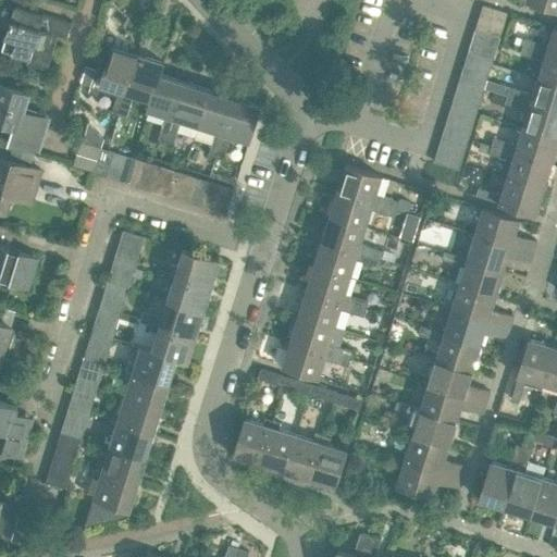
[(49,65),(56,44),(50,42),(52,33),(66,37),(71,23),(37,12),(39,0),(0,0),(0,1),(14,7),(2,48),(31,57),(28,63),(44,69),(49,65)]
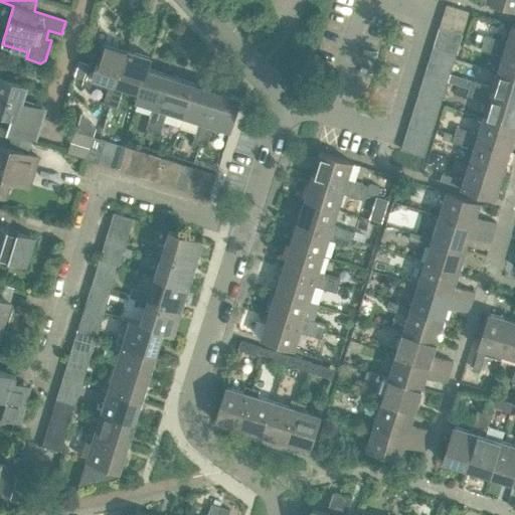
[(514,0),(488,0),(514,8),(514,0)]
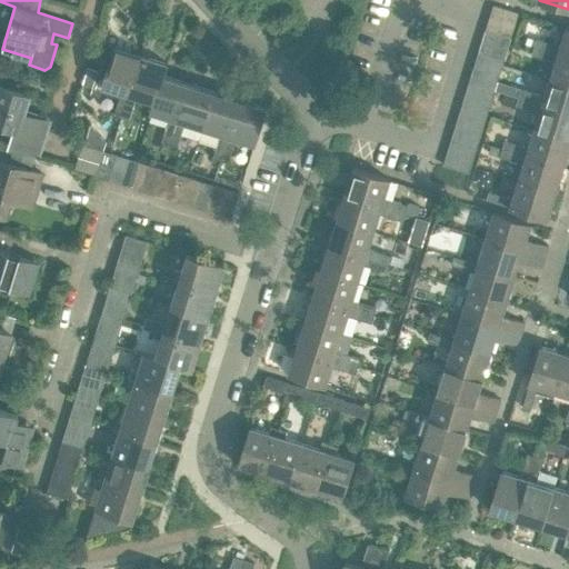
[(515,26),(518,12),(493,5),(489,18),(515,26)]
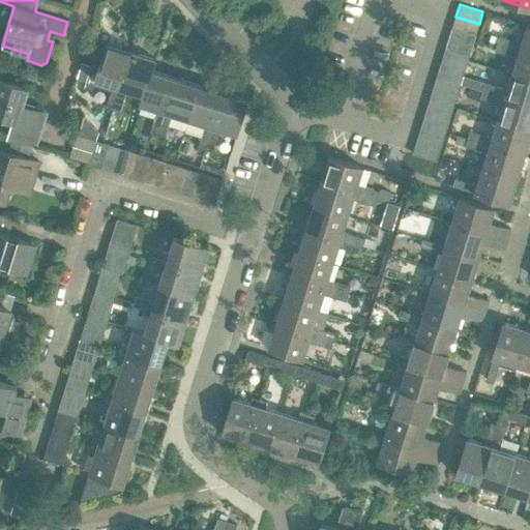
[(475,35),(479,24),(455,17),(452,28),(475,35)]
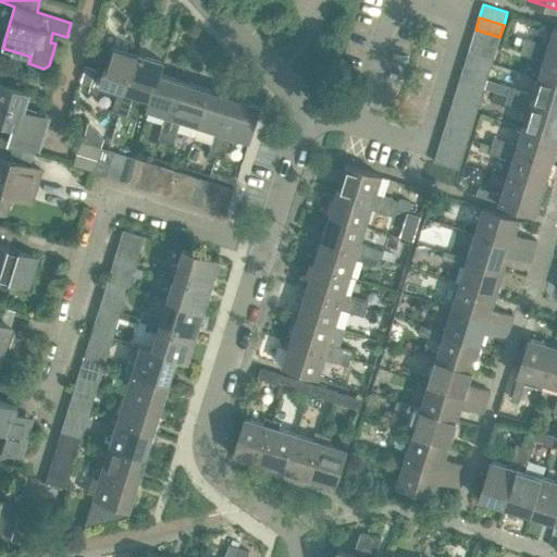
[(556,56),(556,27),(553,26),(547,45),(524,38),(522,46),(556,56)]
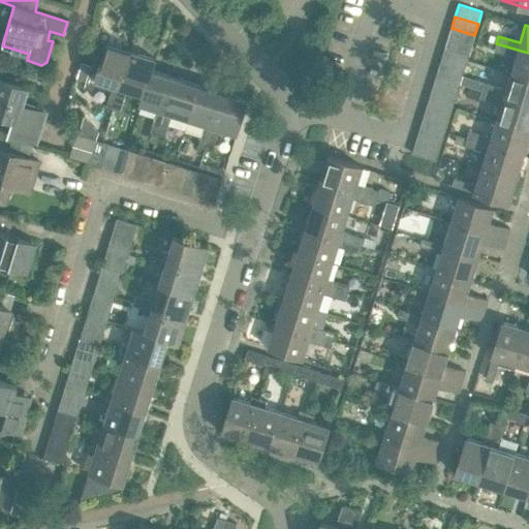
[(471,45),(474,35),(452,28),(447,38),(471,45)]
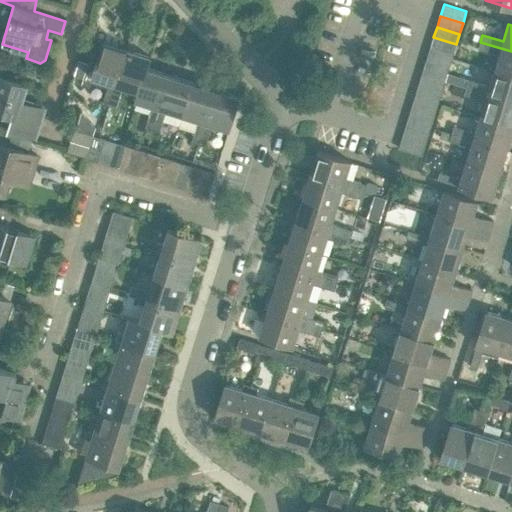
[(456,44),(433,37),(430,48),(453,55),(456,44)]
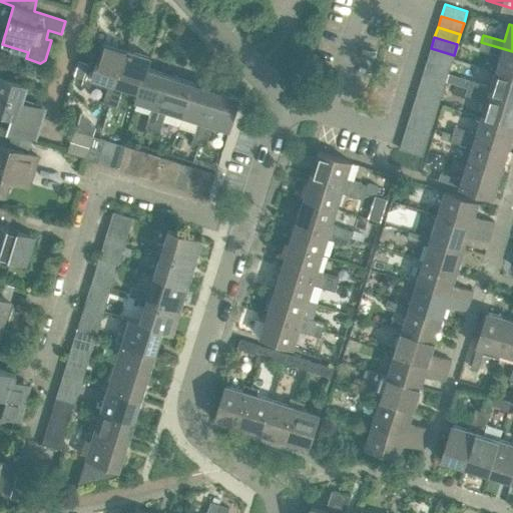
[(110,105),(127,49),(103,42),(96,64),(88,61),(81,84),(89,87),(91,82),(107,87),(102,102),(110,105)]
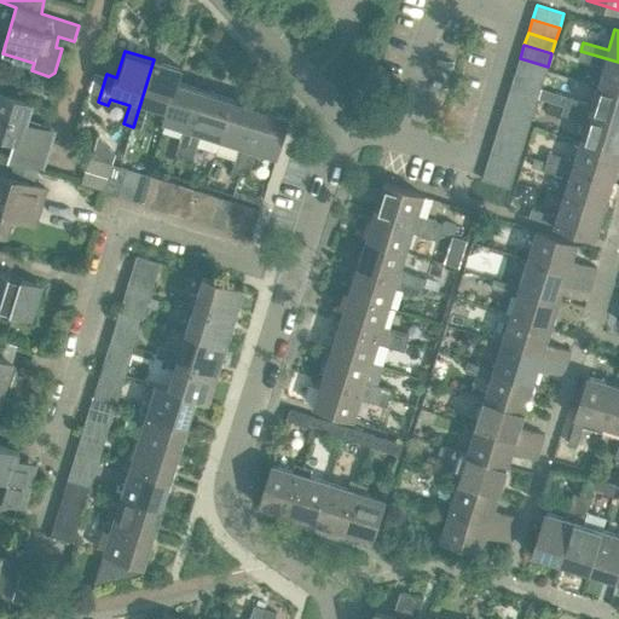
[(618,92),(618,62),(580,51),(578,58),(603,67),(597,86),(618,92)]
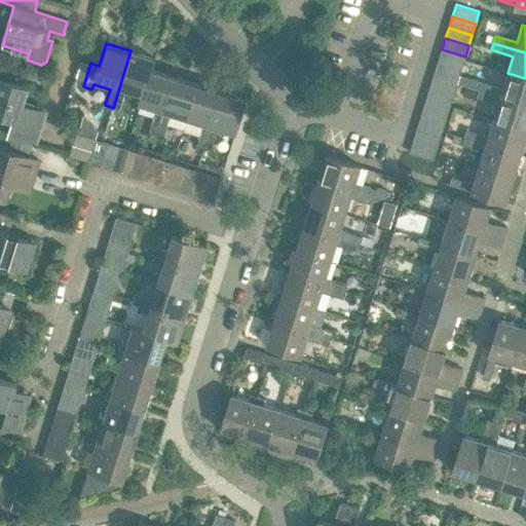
[(461,68),(465,57),(442,49),(439,61),(461,68)]
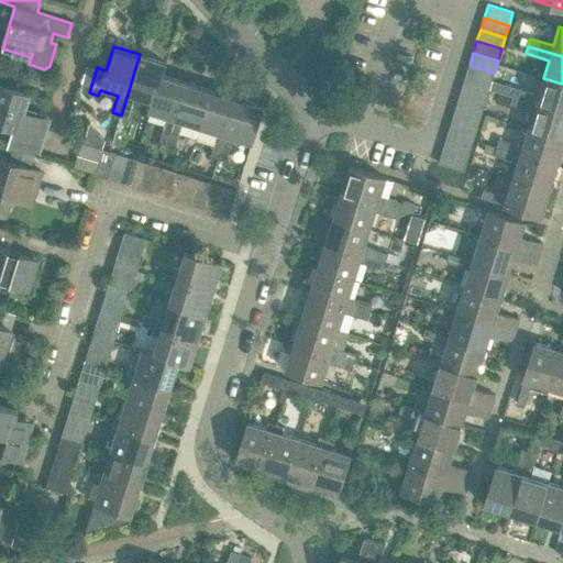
[(150,111),(165,62),(140,54),(121,116),(128,118),(135,95),(152,100),(148,111),(150,111)]
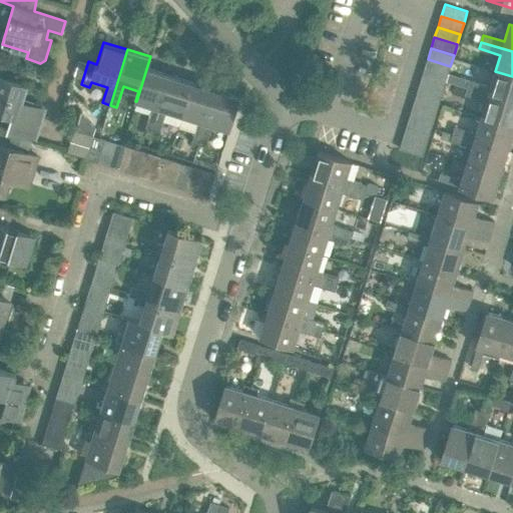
[(153,130),(170,74),(147,67),(150,57),(150,56),(136,101),(152,106),(146,127),(153,130)]
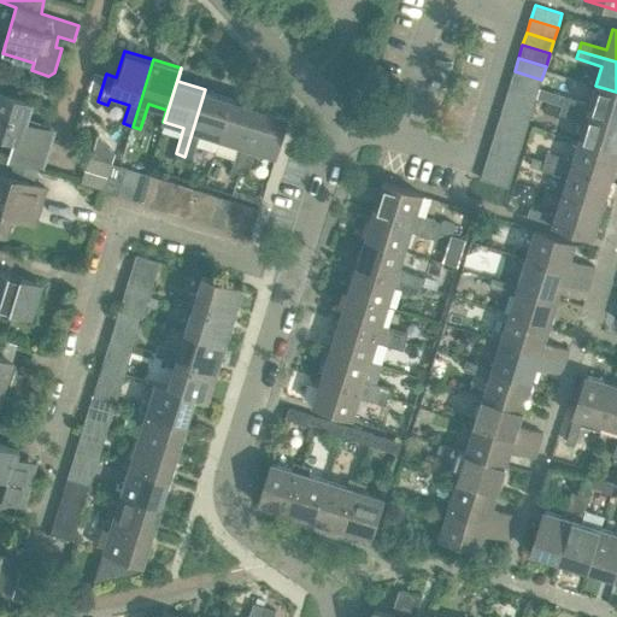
[(538,93),(541,80),(515,71),(510,84),(538,93)]
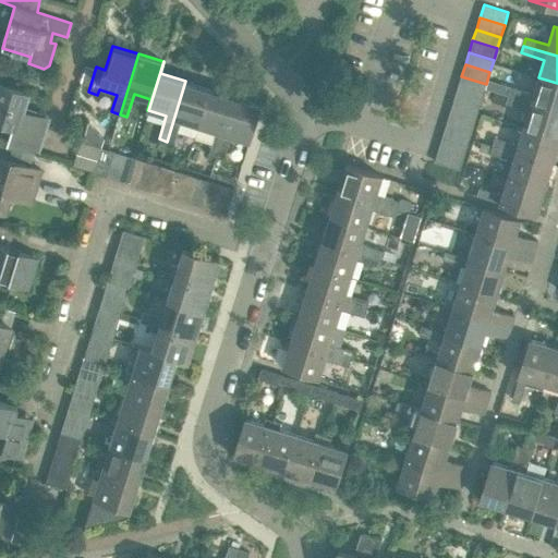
[(482,96),(486,84),(461,76),(458,88),(482,96)]
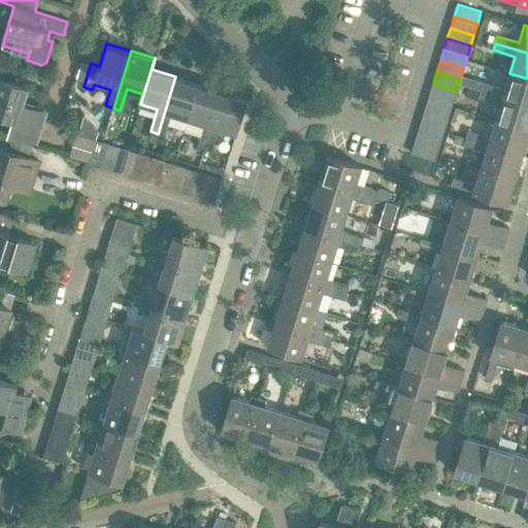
[(527,104),(527,78),(509,73),(504,90),(483,83),(481,90),(527,104)]
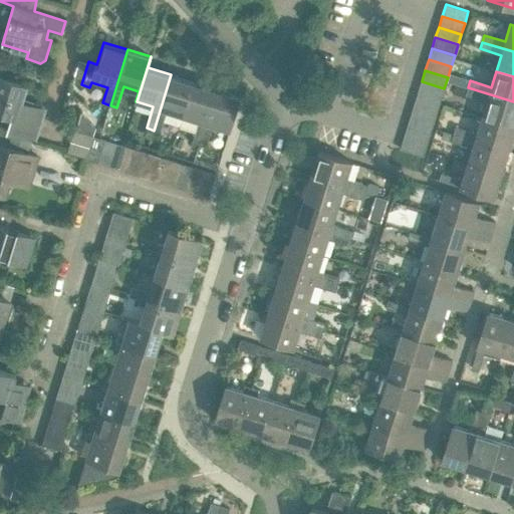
[(183,116),(194,81),(171,74),(154,131),(161,133),(167,111),(183,116)]
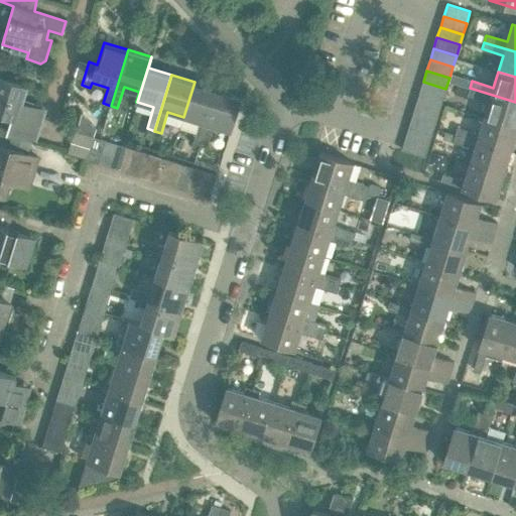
[(21,102),(26,86),(0,77),(0,113),(16,119),(12,132),(35,139),(44,110),(21,102)]
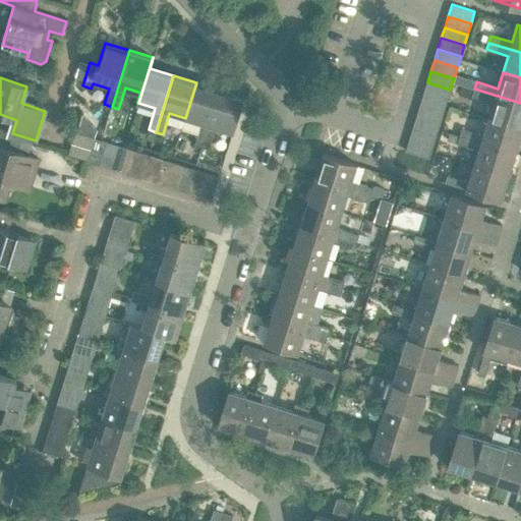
[(203,147),(220,91),(196,82),(185,118),(201,123),(194,145),(203,147)]
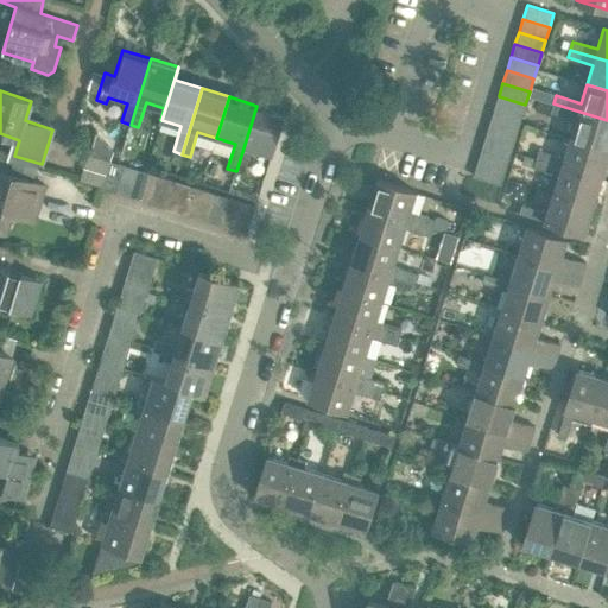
[(521,118),(525,105),(499,96),(494,109),(521,118)]
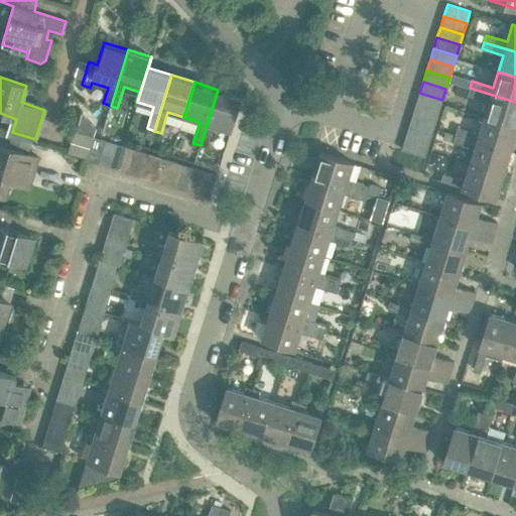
[(515,128),(515,102),(470,88),(468,95),(489,102),(484,118),(515,128)]
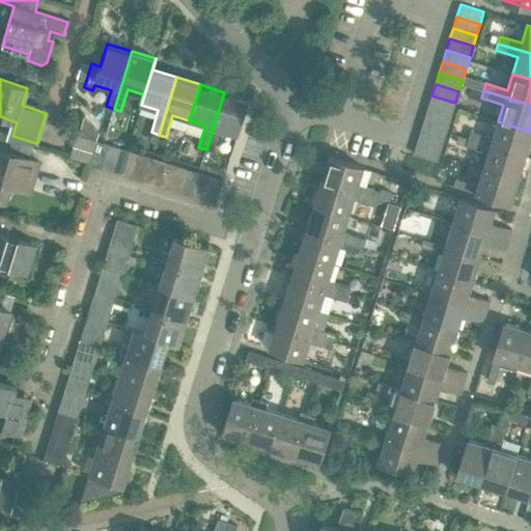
[(238,135),(248,100),(224,92),(206,149),(213,151),(220,130),(238,135)]
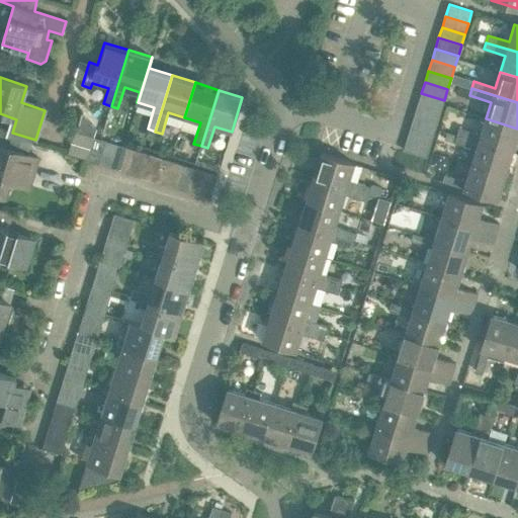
[(441,111),(444,100),(421,93),(418,104),(441,111)]
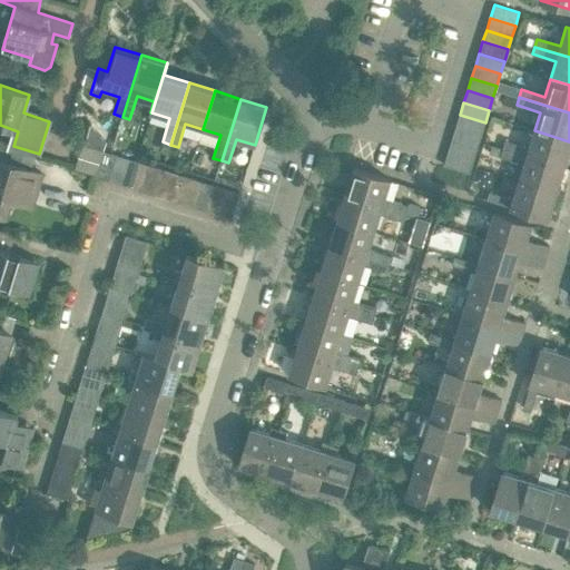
[(481,135),(485,123),(460,115),(455,127),(481,135)]
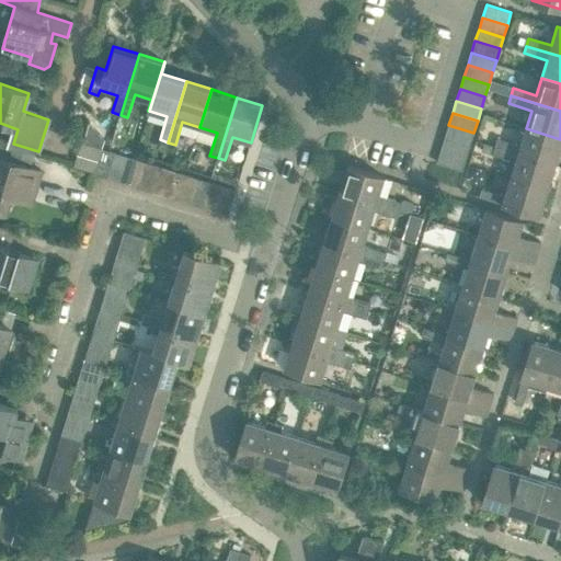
[(473,133),(448,125),(445,137),(470,145),(473,133)]
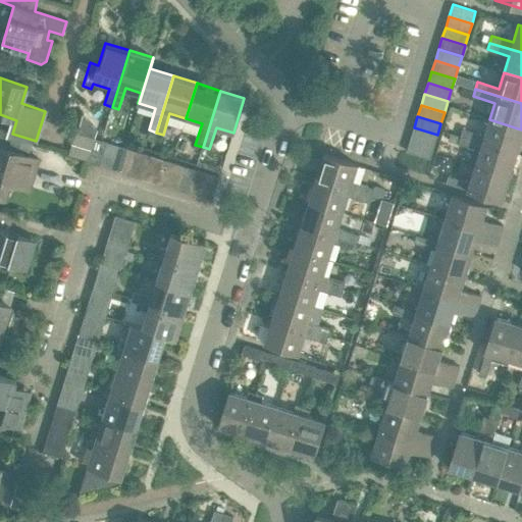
[(517,153),(521,137),(521,129),(489,119),(484,136),(463,128),(461,136),(517,153)]
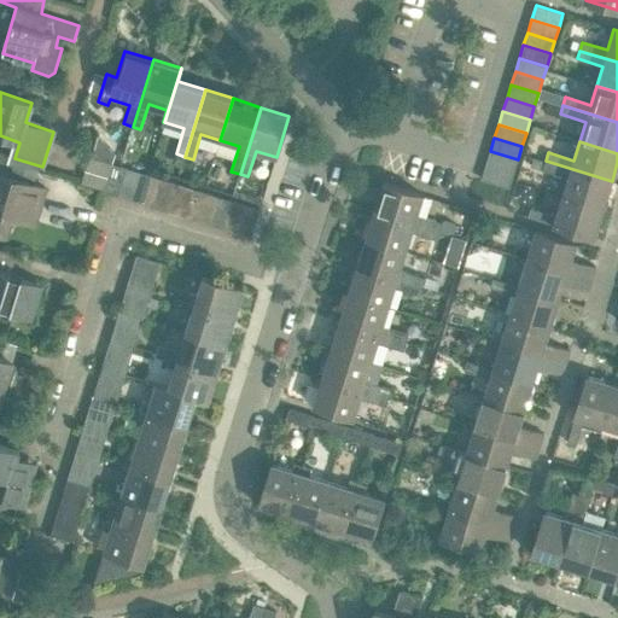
[(513,173),(518,159),(490,151),(485,164),(513,173)]
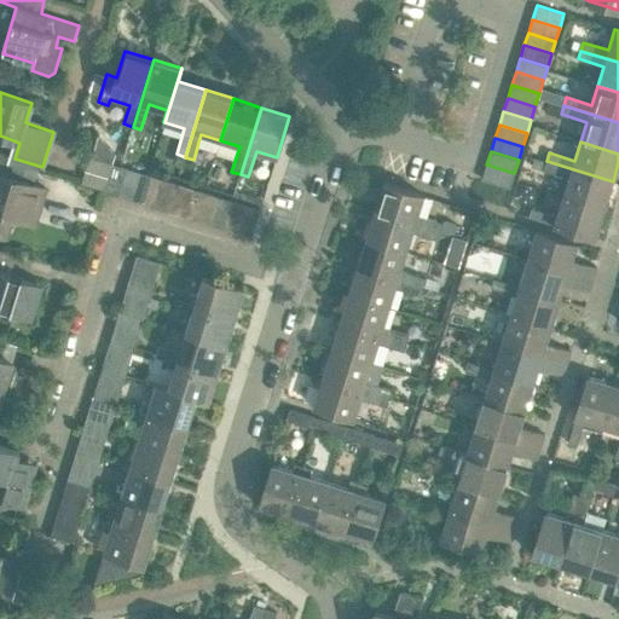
[(605,209),(613,181),(547,161),(544,169),(568,178),(562,197),(605,209)]
